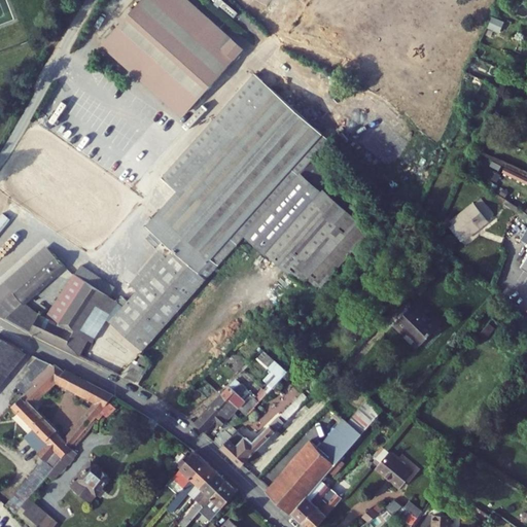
[(187,0),(139,0),(107,37),(189,108),(243,48),(187,0)]
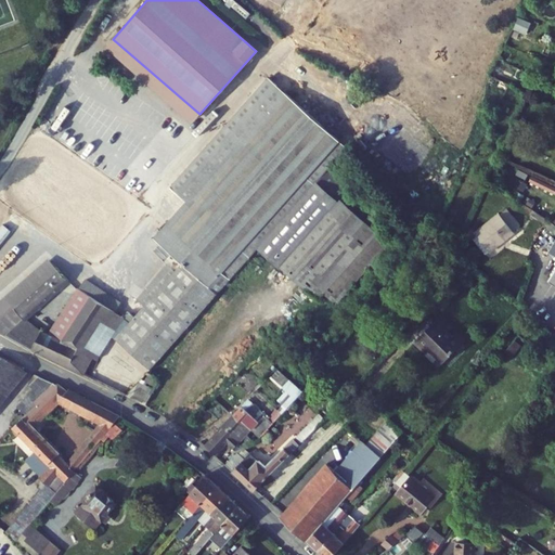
[(519,14),(513,26),(526,33),(531,21),(519,14)]
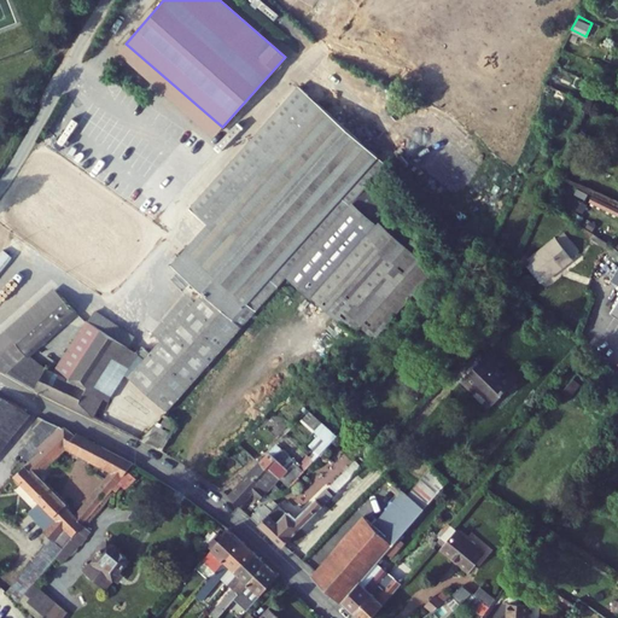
[(208,290),(245,324),(289,275),(362,192),(390,161),(302,82),(193,204),(211,221),(175,261),(208,290)]
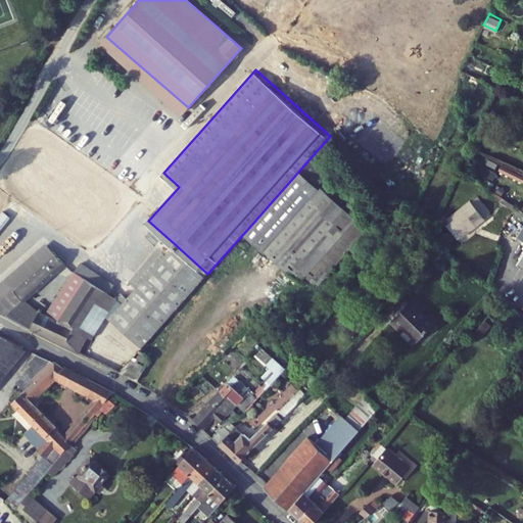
[(306,162),(244,233),(300,282),(305,276),(357,220),(351,215),(358,207),(306,162)]
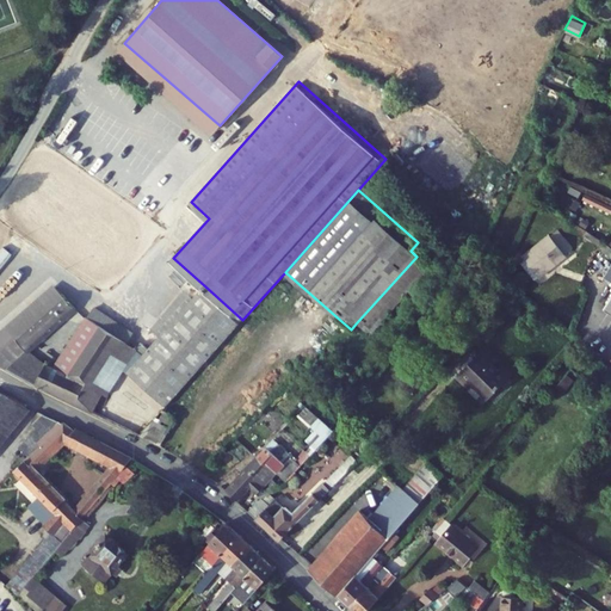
[(523,264),(536,279),(566,255),(565,254),(573,248),(557,229),(523,257),(526,260),(523,264)]
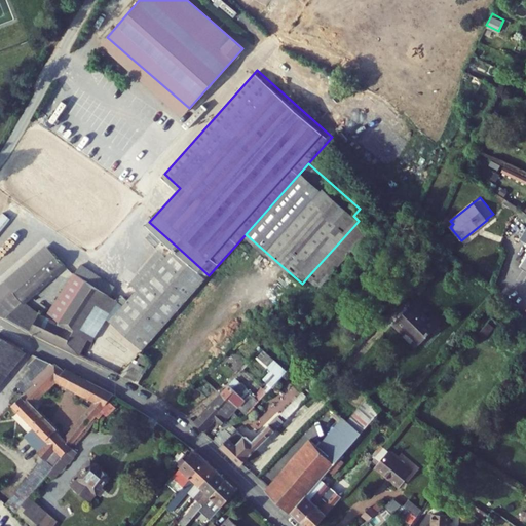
[(4,213),(0,218),(0,233),(12,219),(4,213)]
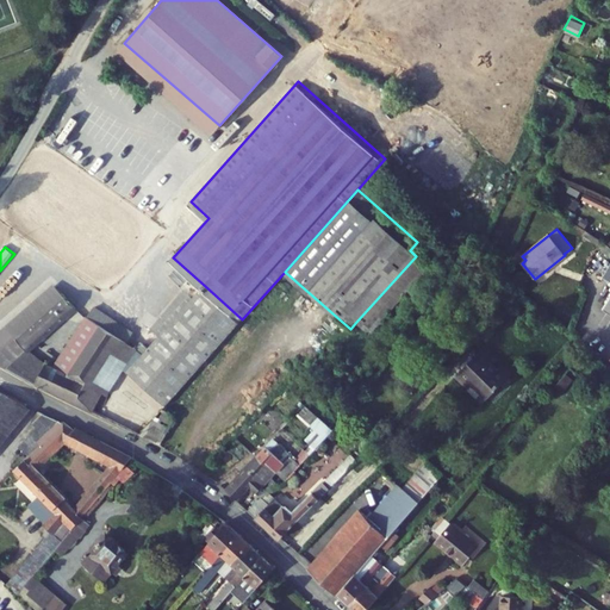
[(518,251),(515,254),(522,263),(526,260),(522,256),(518,251)]
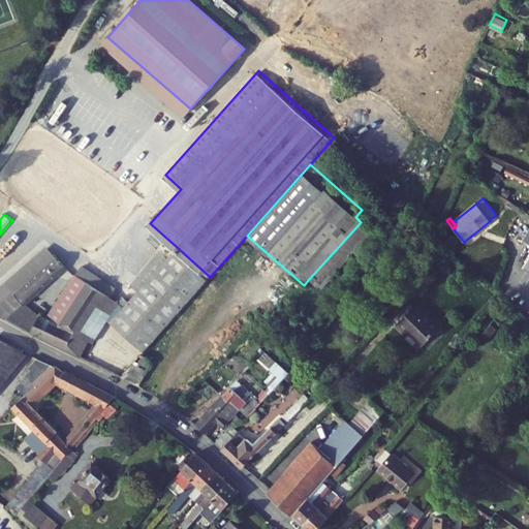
[(361,222),(309,279),(321,290),(373,232),(361,222)]
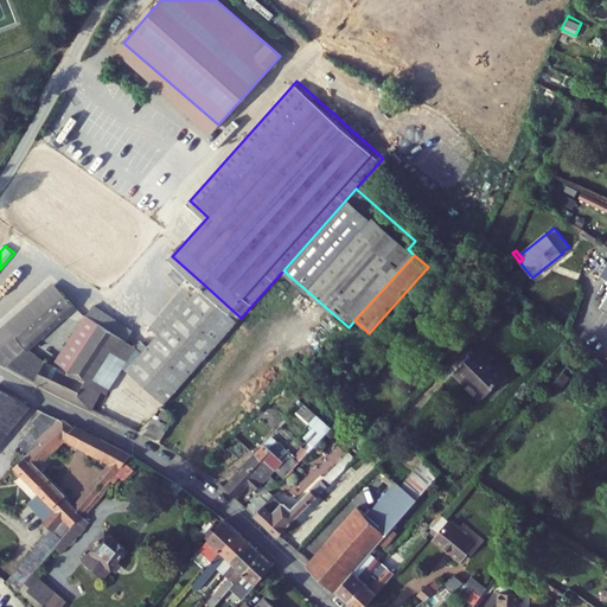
[(53,285),(6,326),(27,349),(75,307),(53,285)]
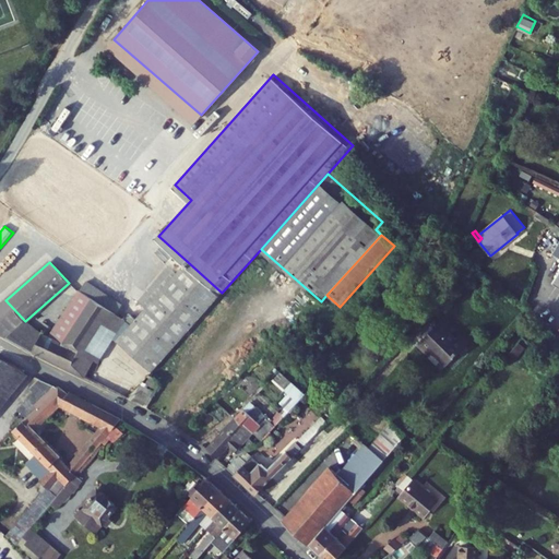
[(115,340),(152,371),(222,293),(188,262),(132,324),(123,318),(113,334),(115,340)]
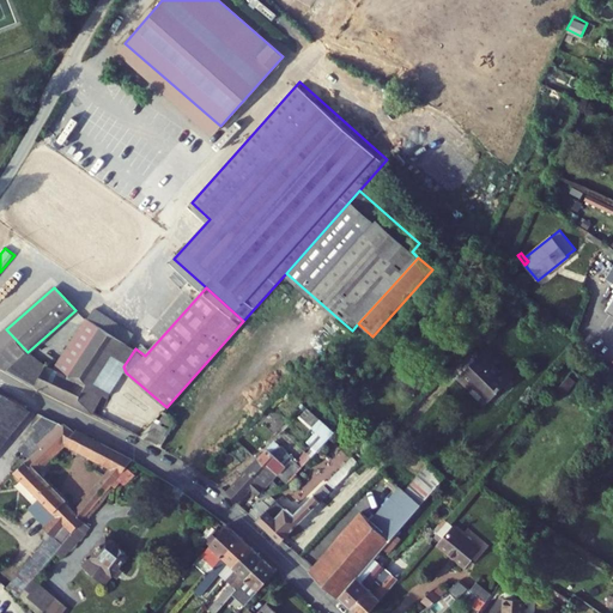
[(127,345),(87,319),(54,371),(48,369),(38,387),(76,405),(87,386),(90,387),(113,351),(121,354),(127,345)]
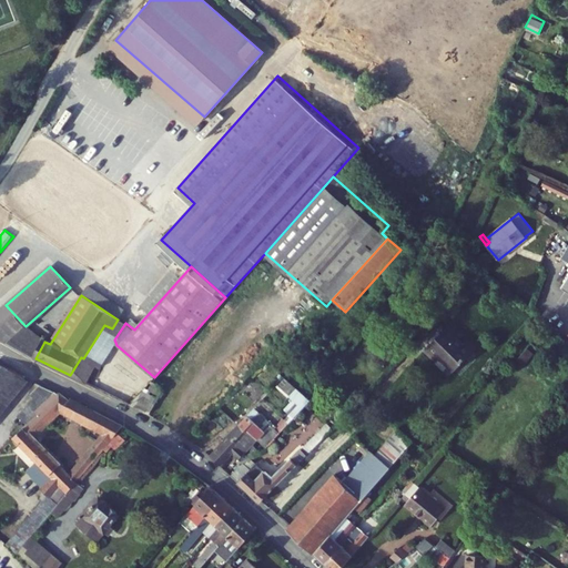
[(6,305),(0,310),(0,335),(7,343),(26,354),(34,337),(26,326),(6,305)]
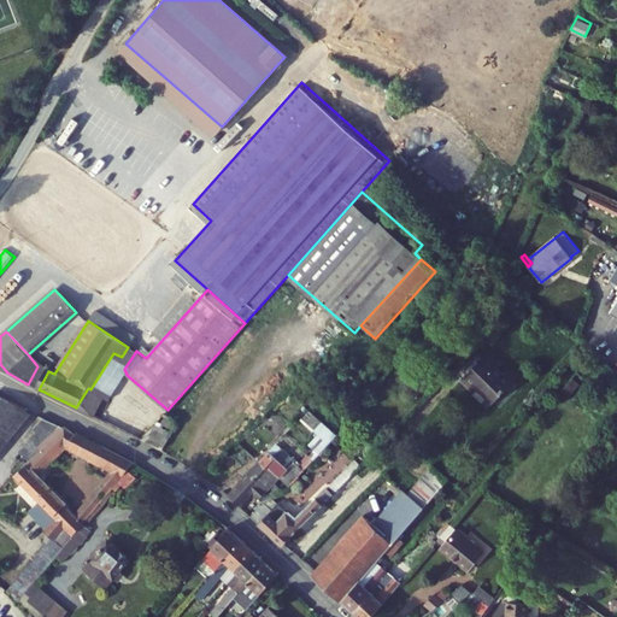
[(88,388),(76,407),(92,416),(98,405),(100,406),(105,399),(109,401),(127,375),(124,369),(136,351),(128,347),(122,357),(113,353),(90,389),(88,388)]
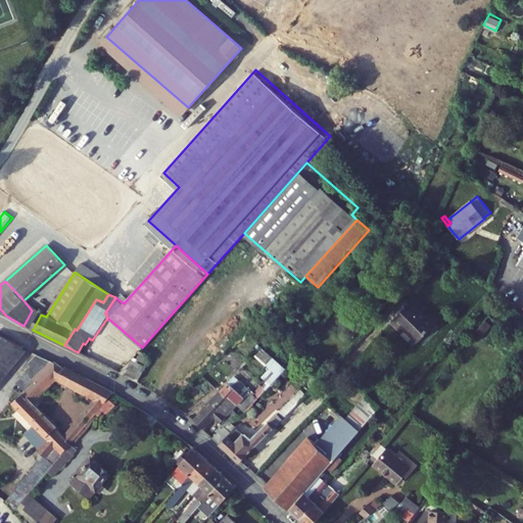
[(416,297),(391,324),(401,334),(406,329),(415,338),(411,342),(414,346),(439,320),(432,313),(428,317),(423,312),(427,307),(416,297)]
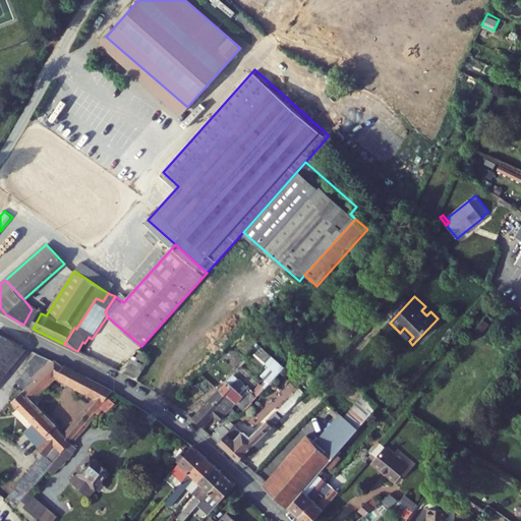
[(493,299),(488,303),(495,307),(498,303),(493,299)]
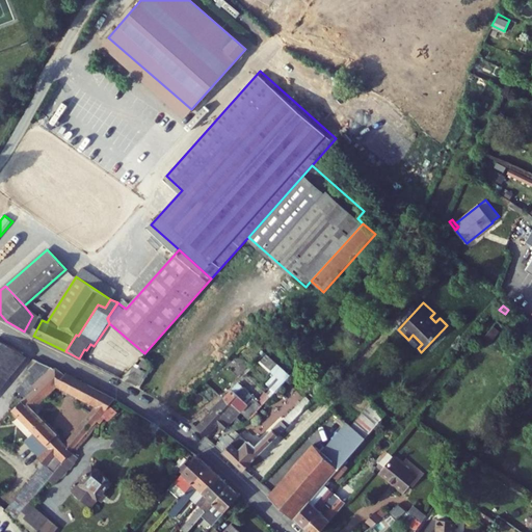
[(32,316),(24,331),(33,336),(42,320),(32,316)]
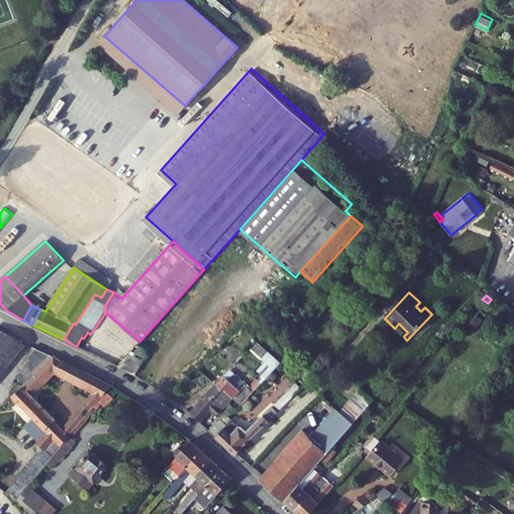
[(4,331),(0,328),(0,368),(18,346),(20,341),(4,330),(4,331)]
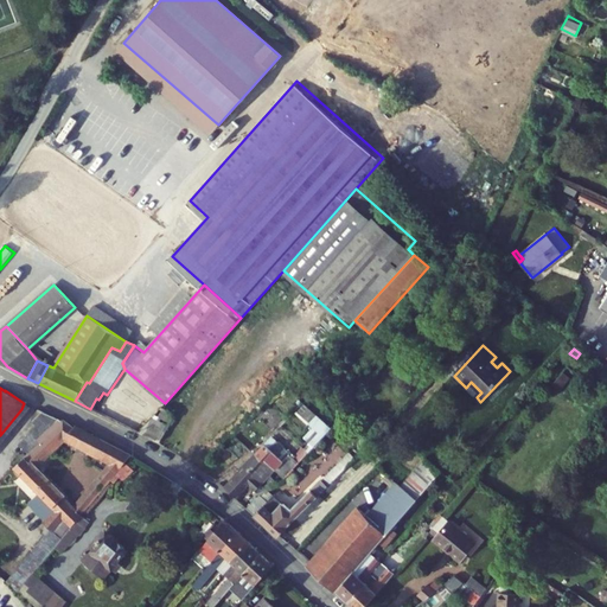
[(98,400),(96,398),(90,409),(139,433),(159,410),(153,406),(147,414),(148,415),(142,421),(98,400)]
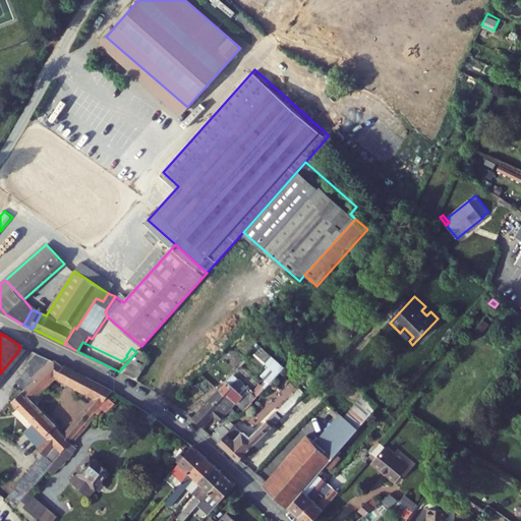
[(0,383),(27,349),(20,346),(18,351),(0,373),(0,383)]
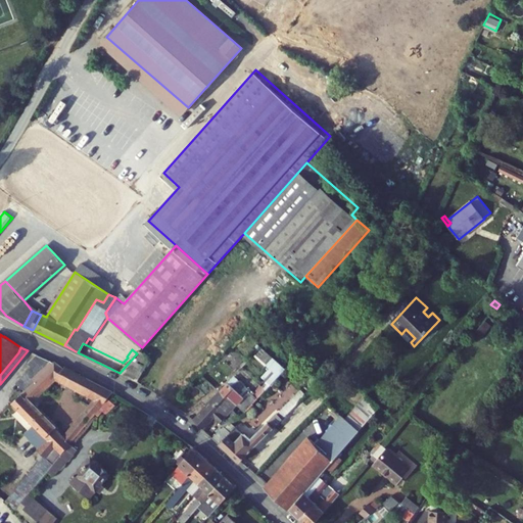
[(256,354),(267,365),(273,358),(263,348),(256,354)]
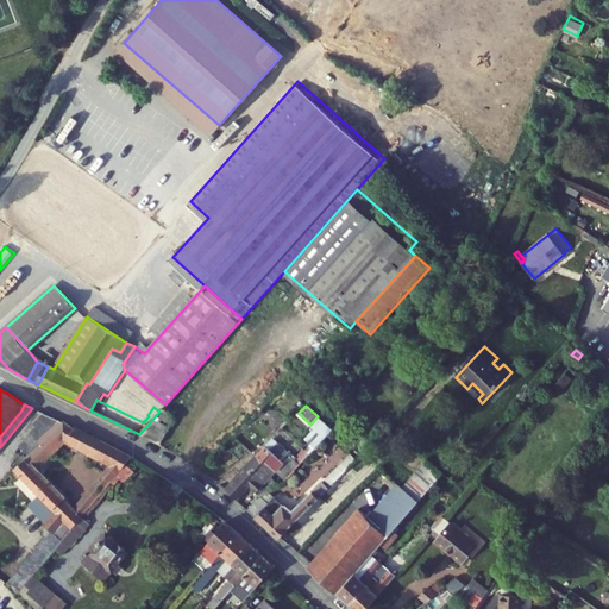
[(162,409),(159,412),(139,434),(158,443),(174,416),(162,409)]
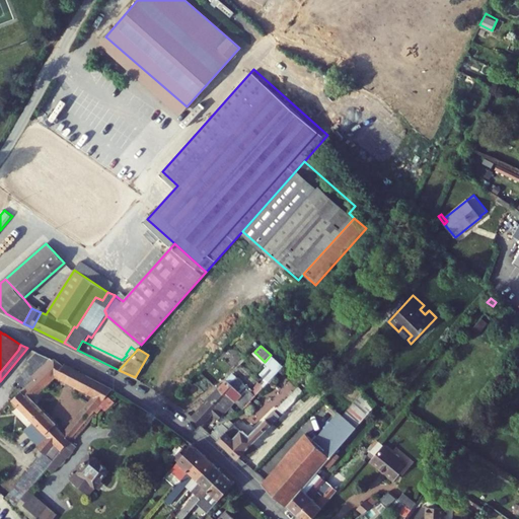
[(50,359),(39,353),(30,361),(33,364),(17,381),(24,388),(34,379),(31,376),(50,359)]
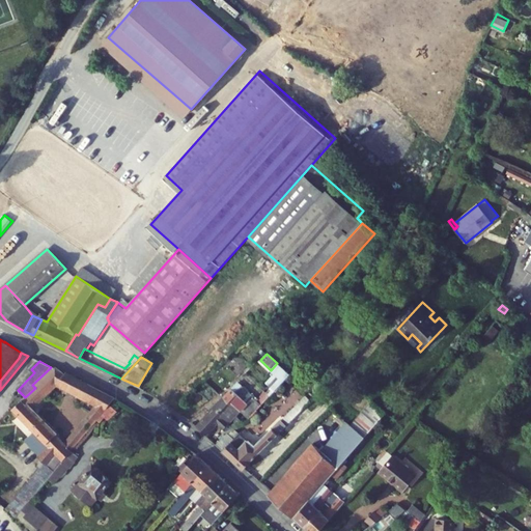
[(271,384),(256,399),(262,404),(289,374),(277,363),(271,370),(275,373),(268,381),(271,384)]
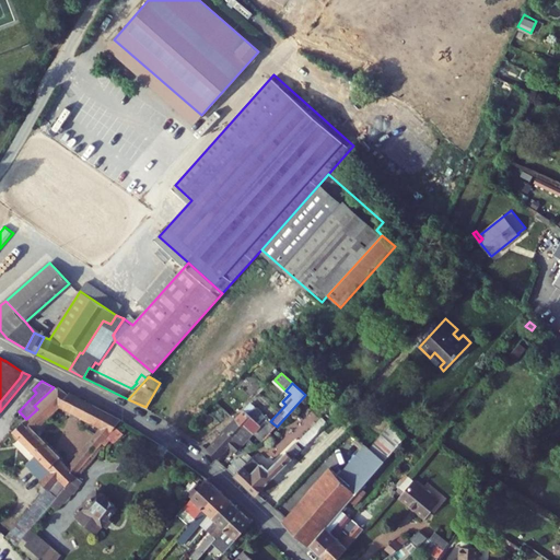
[(57,388),(54,387),(34,406),(37,409),(26,419),(24,422),(13,433),(20,440),(15,444),(31,461),(36,455),(44,463),(67,487),(76,477),(121,420),(90,403),(83,416),(103,426),(69,467),(33,431),(59,404),(74,411),(81,398),(70,393),(69,395),(59,386),(57,388)]
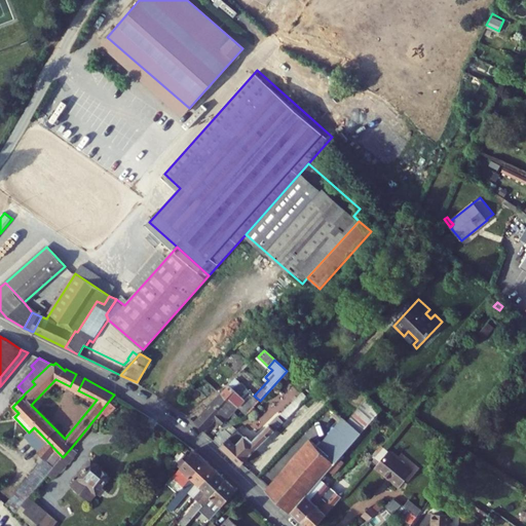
[(84,378),(76,374),(70,386),(78,390),(84,378)]
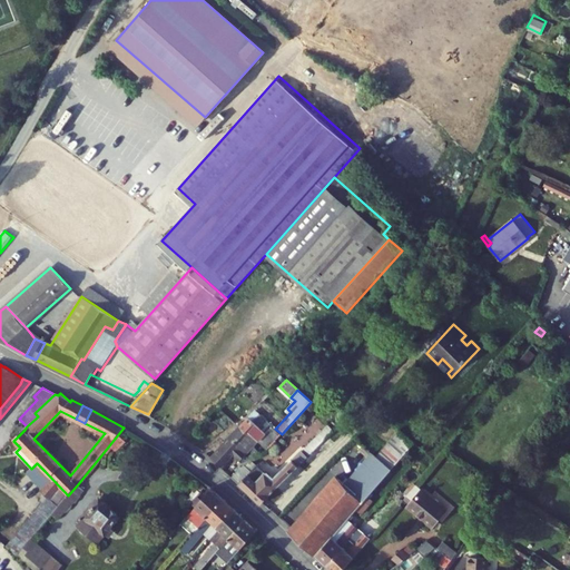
[(255,411),(241,426),(252,436),(264,446),(267,450),(282,434),(275,429),(255,411)]
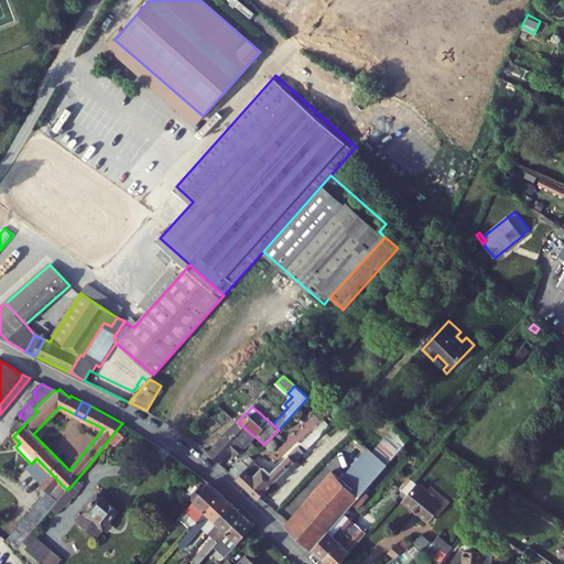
[(331,425),(325,420),(300,446),(305,452),(331,425)]
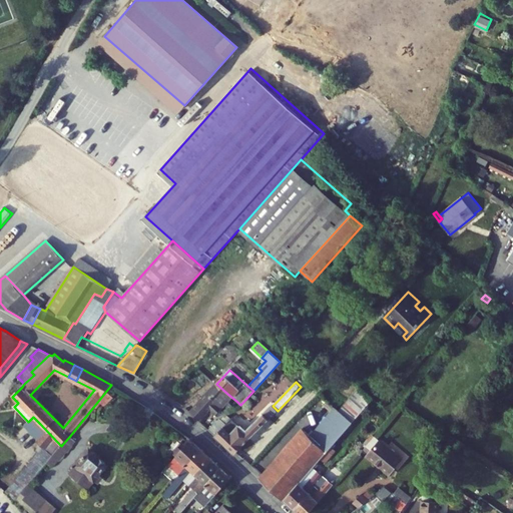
[(22,387),(20,384),(10,394),(12,397),(22,387)]
